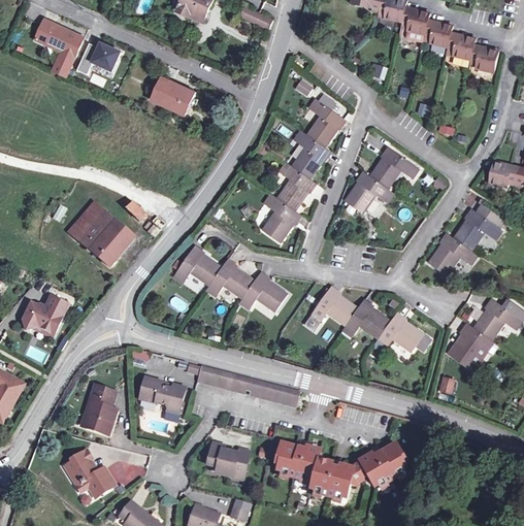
[(173,8),(176,11),(179,0),(171,0),(170,2),(170,5),(173,8)]
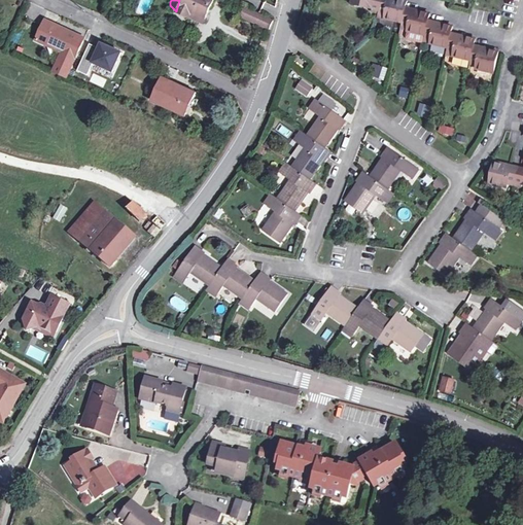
[(179,0),(176,11),(200,23),(210,0),(179,0)]
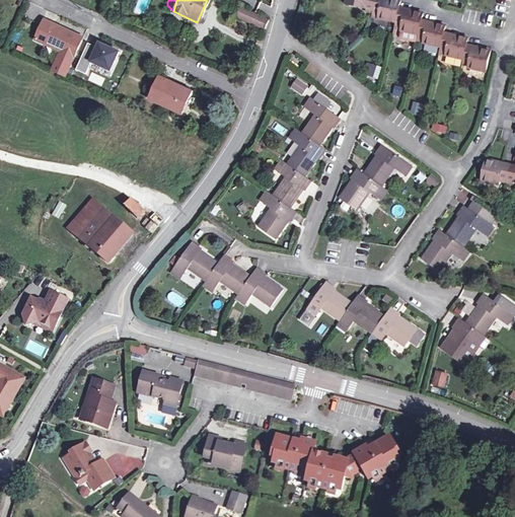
[(341,0),(341,3),(361,7),(361,10),(367,11),(366,16),(391,20),(390,24),(398,25),(397,30),(413,33),(413,35),(421,38),(420,42),(439,46),(438,49),(447,50),(446,54),(460,56),(459,62),(465,63),(464,67),(483,70),(487,47),(472,45),(462,43),(463,37),(447,33),(437,31),(438,22),(425,20),(415,18),(416,10),(402,8),(393,6),(394,0),(341,0)]
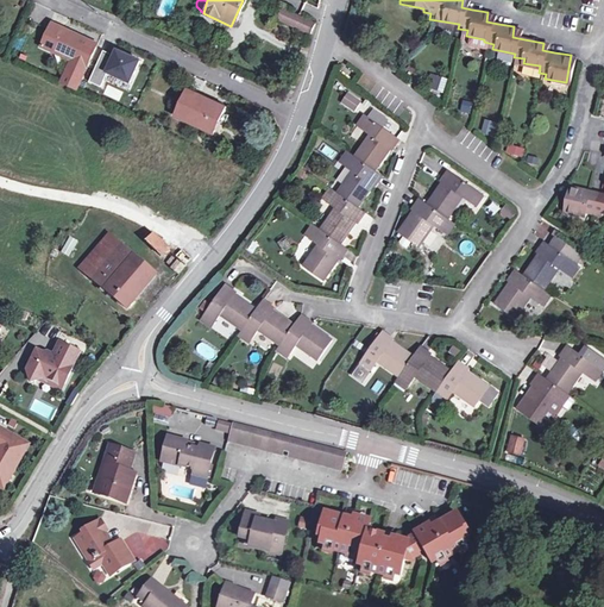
[(276,18),(293,25),(297,14),(281,7),(276,18)]
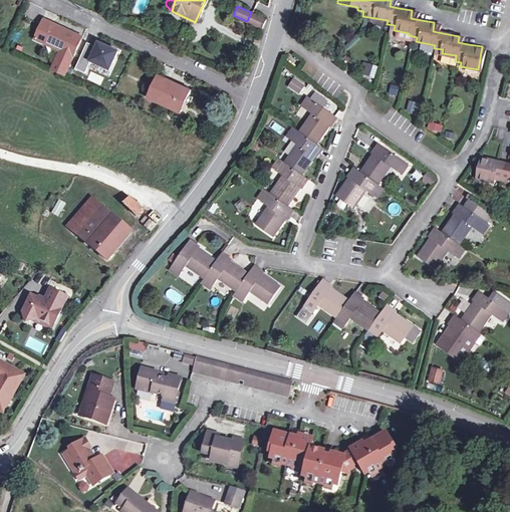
[(264,19),(251,12),(247,21),(262,27),(264,19)]
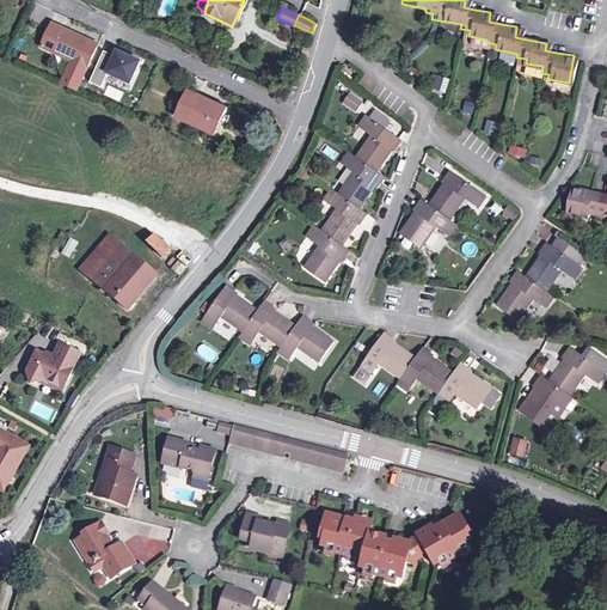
[(50,24),(40,47),(73,62),(69,68),(68,68),(66,75),(63,74),(60,83),(74,90),(84,68),(96,46),(50,24)]
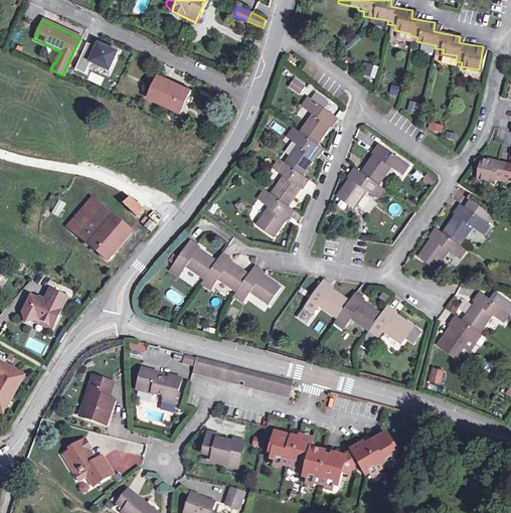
[(96,48),(86,43),(73,69),(83,74),(90,61),(109,71),(117,52),(98,43),(96,48)]
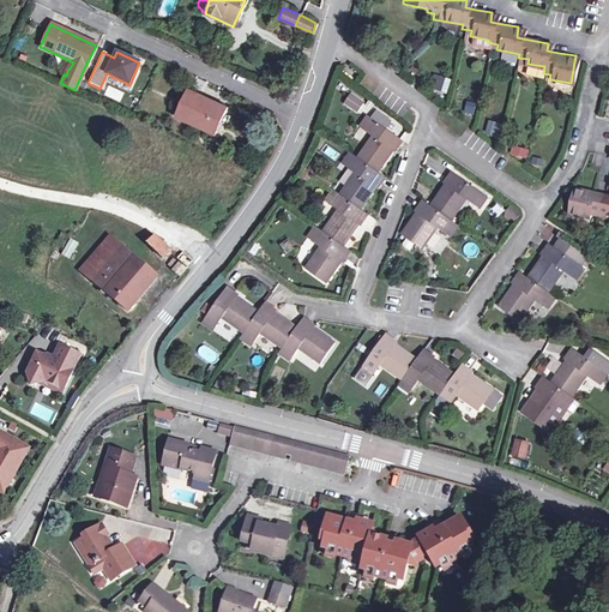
[(446,78),(432,73),(427,88),(441,93),(446,78)]
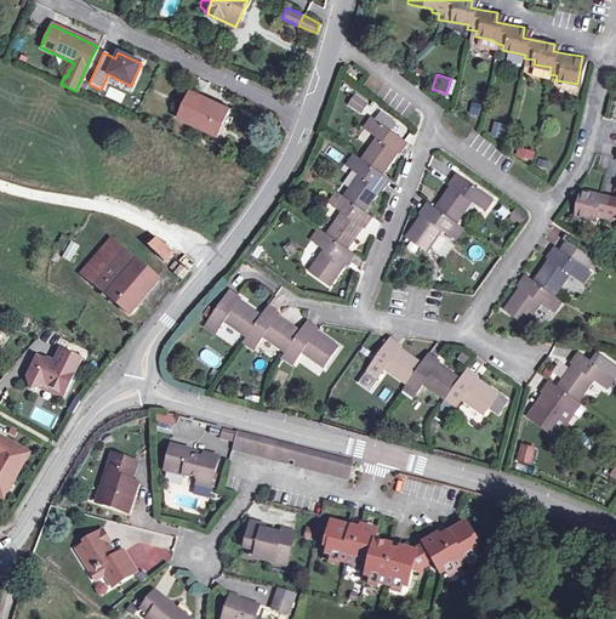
[(364,101),(351,92),(344,102),(357,111),(364,101)]
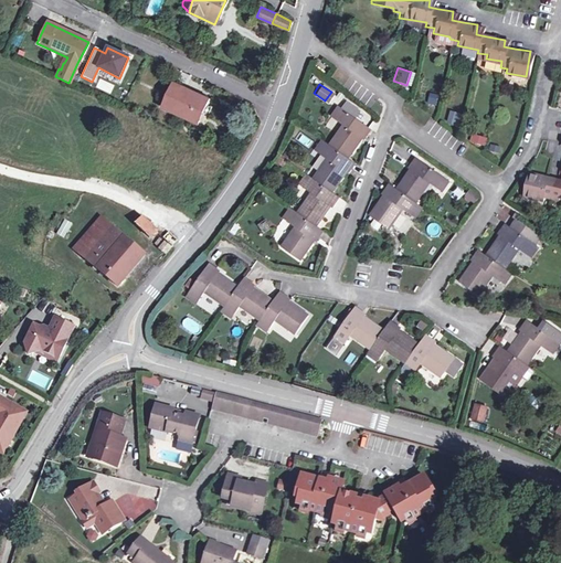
[(188,95),(173,87),(163,106),(178,113),(176,117),(198,127),(199,124),(204,125),(210,112),(205,109),(209,101),(190,92),(188,95)]
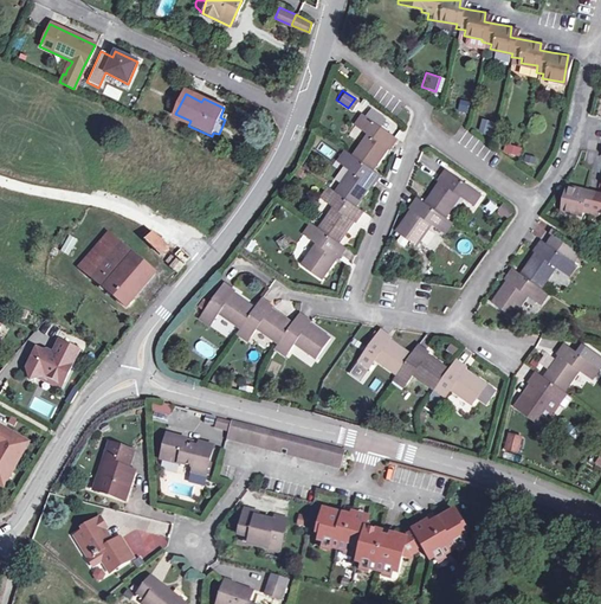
[(465,101),(456,98),(453,107),(463,109),(465,101)]
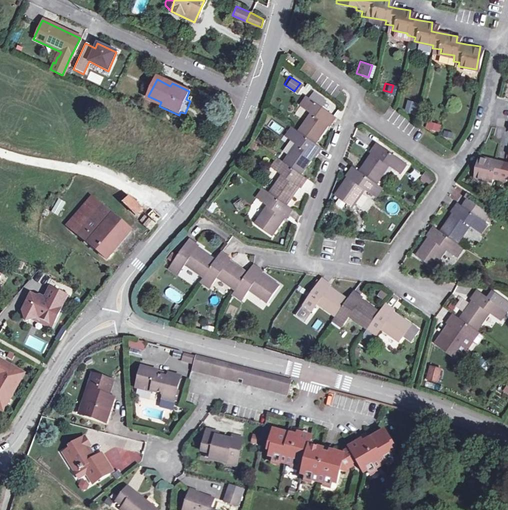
[(311,92),(308,96),(319,103),(322,98),(311,92)]
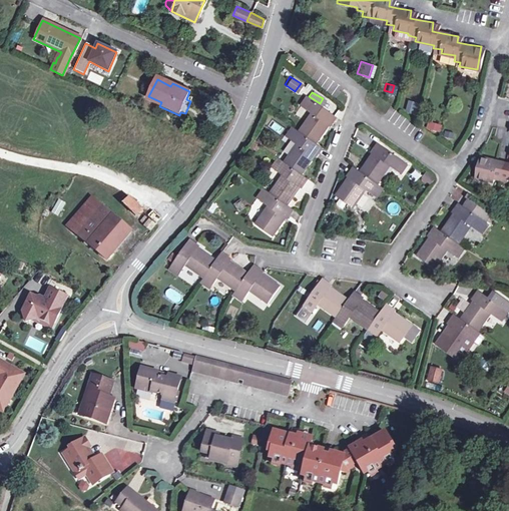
[(300,102),(303,104),(308,97),(304,94),(300,102)]
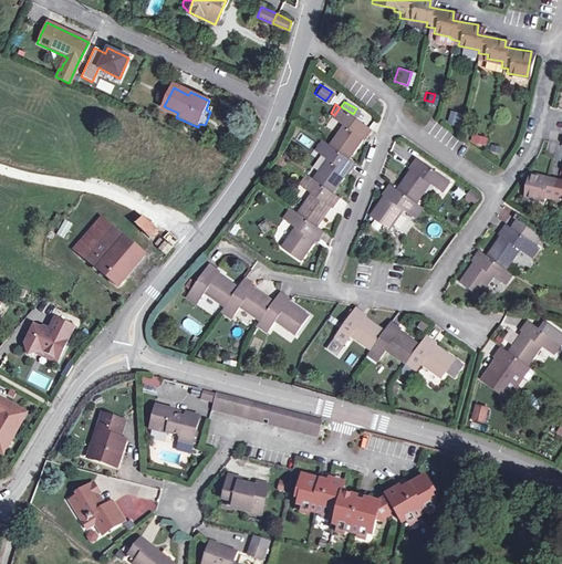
[(326,156),(313,177),(309,174),(302,184),(311,190),(297,210),(293,207),(285,219),(294,225),(281,244),(301,258),(310,246),(314,238),(316,239),(324,228),(318,225),(325,212),(331,204),(333,205),(339,196),(333,191),(340,179),(345,170),(347,173),(355,159),(351,156),(357,145),(363,136),(364,137),(371,127),(340,107),(334,115),(341,121),(328,142),(325,139),(319,152),(326,156)]
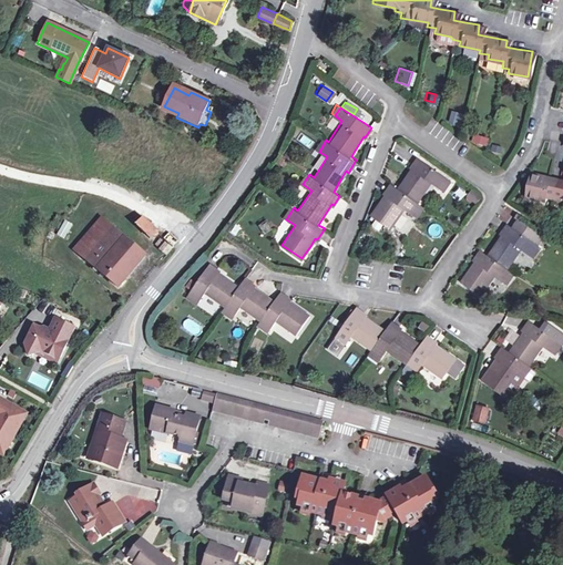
[(447,109),(443,122),(456,126),(460,112),(447,109)]
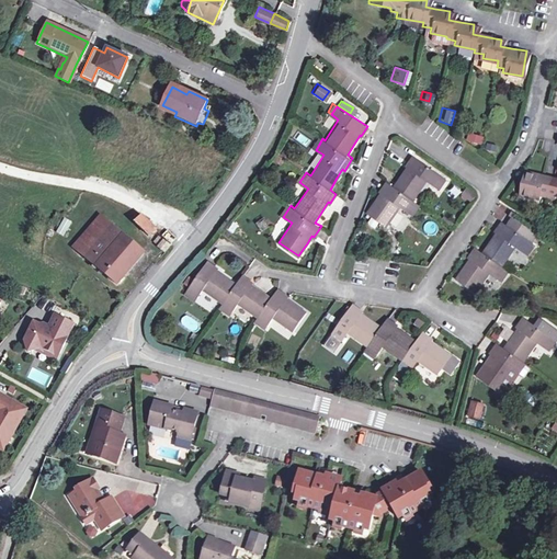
[(461,138),(477,144),(480,135),(463,130),(461,138)]
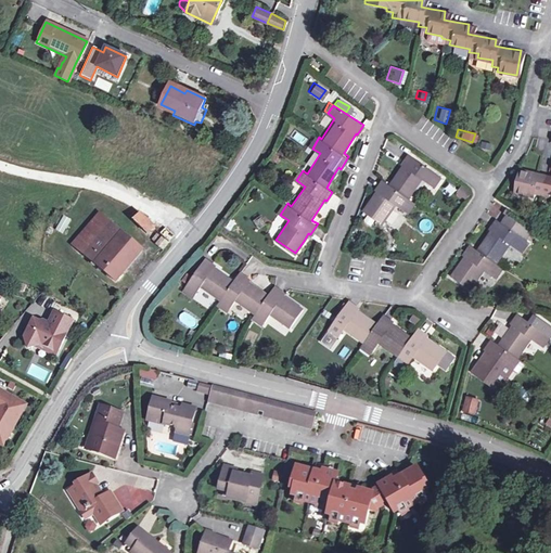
[(319,137),(315,134),(308,145),(312,149),(319,137)]
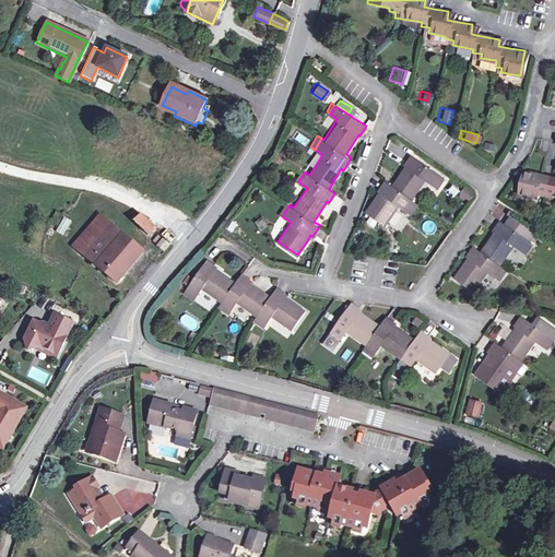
[(491,150),(492,142),(482,140),(480,147),(491,150)]
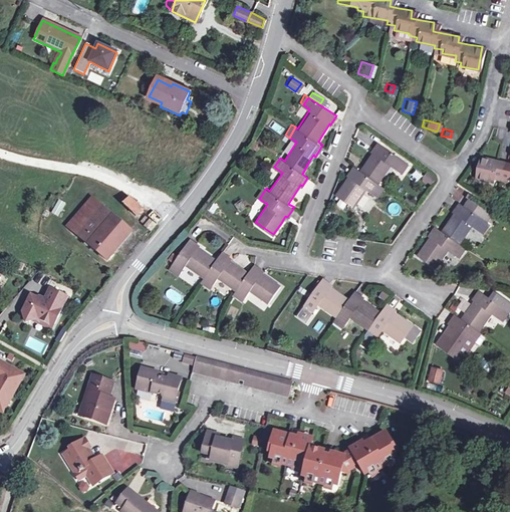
[(380,184),(378,183),(391,165),(399,171),(406,161),(377,142),(371,152),(372,153),(368,159),(360,170),(354,165),(346,176),(348,177),(342,185),(335,195),(353,207),(367,189),(373,194),(380,184)]
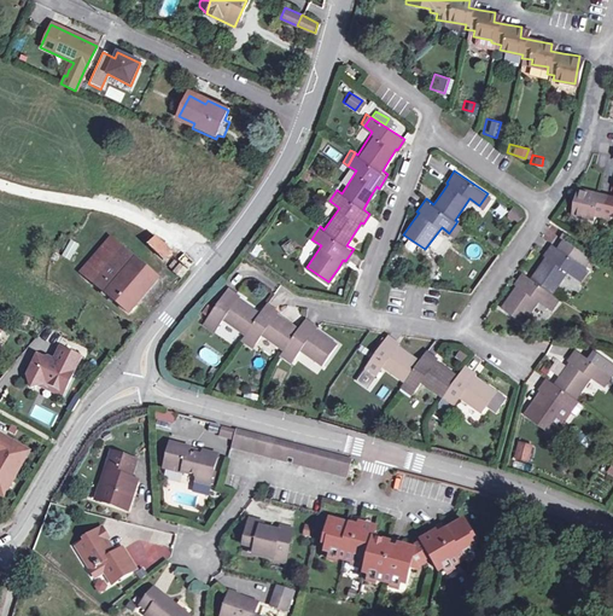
[(612,213),(612,186),(612,195),(587,190),(576,189),(571,213),(590,216),(591,213),(609,216),(611,213),(612,213)]
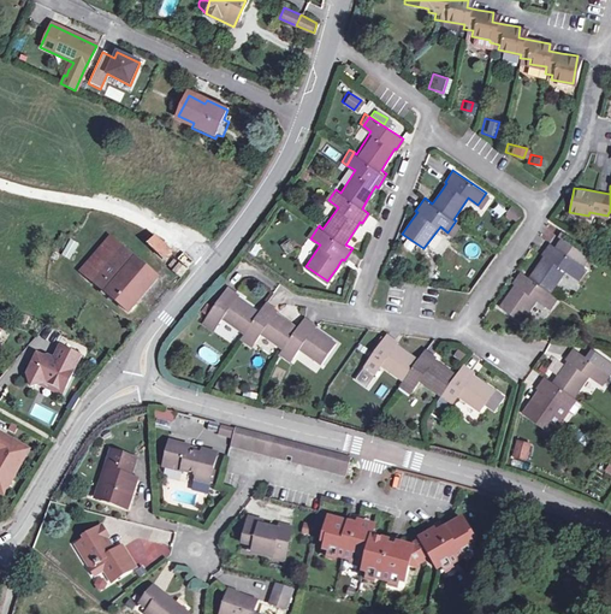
[(336,189),(332,187),(324,198),(328,200),(336,189)]
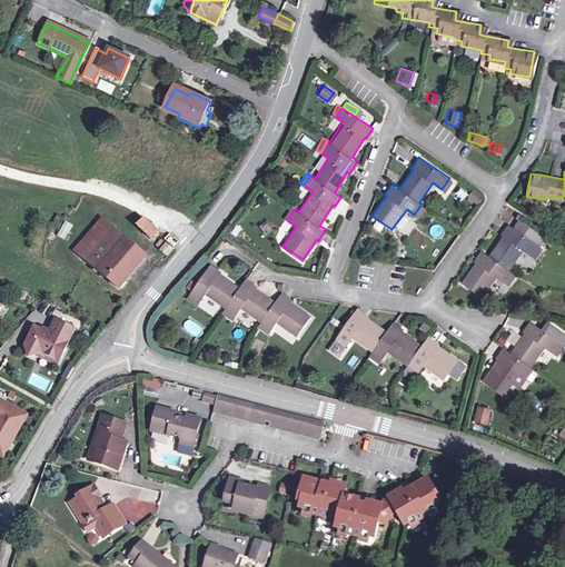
[(449,178),(442,189),(446,192),(454,181),(449,178)]
